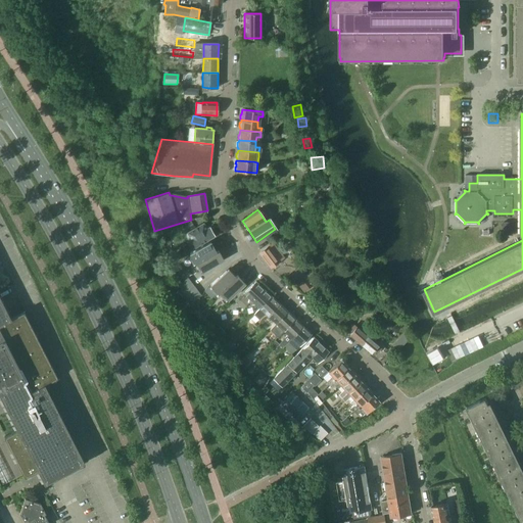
[(190,221),(183,224),(185,229),(192,225),(190,221)]
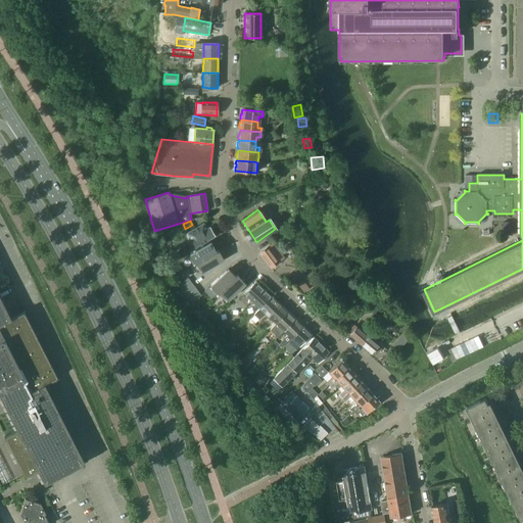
[(512,222),(503,221),(503,235),(512,235),(512,222)]
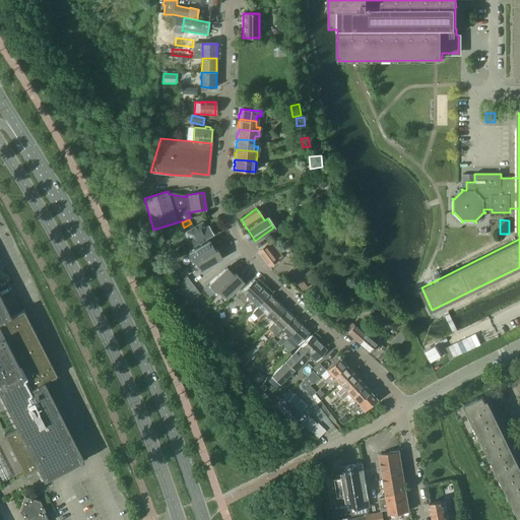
[(212,235),(207,225),(205,226),(202,221),(184,232),(191,246),(212,235)]
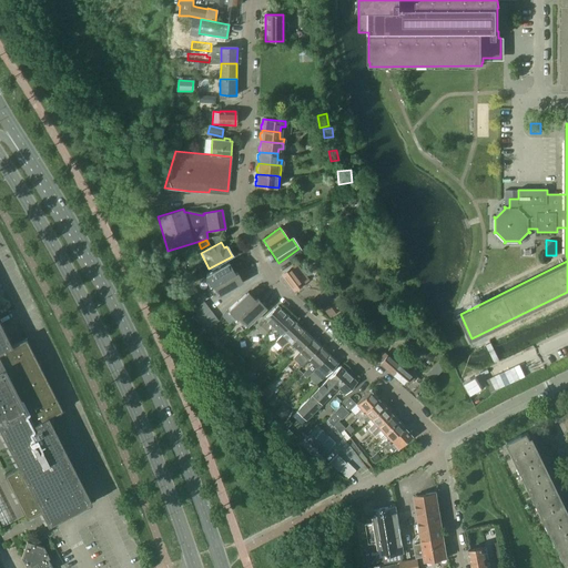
[(533,246),(523,246),(523,256),(533,256),(533,246)]
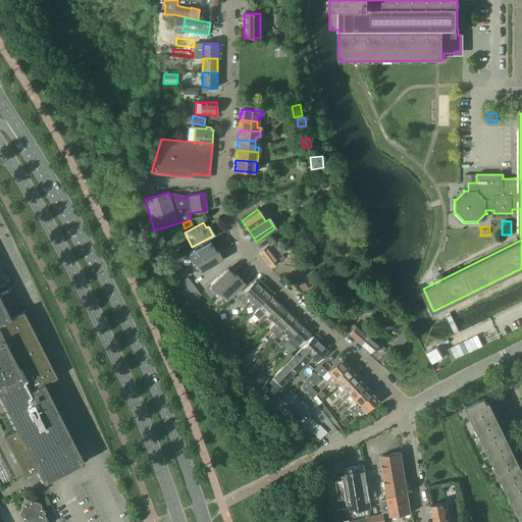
[(193,264),(195,262),(215,251),(215,250),(213,247),(211,248),(208,242),(200,247),(189,253),(187,254),(192,263),(193,264)]
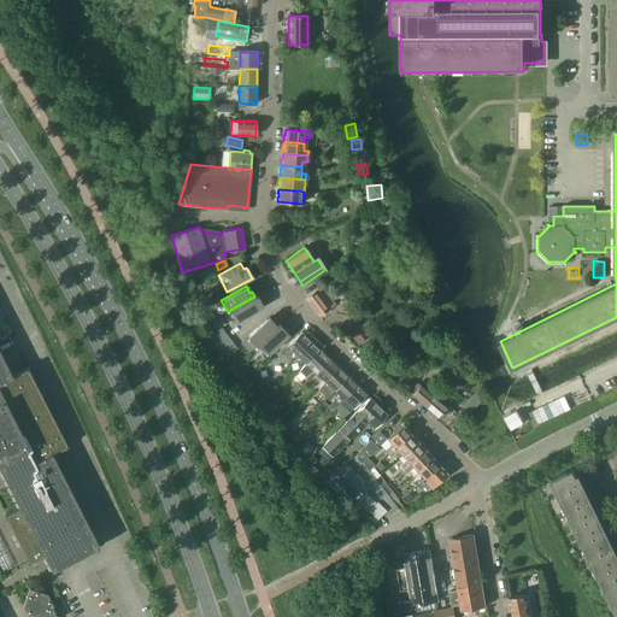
[(323,287),(305,299),(318,316),(335,305),(323,287)]
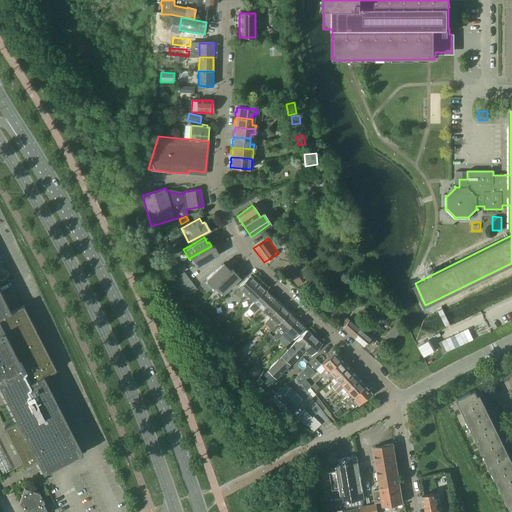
[(191,257),(196,266),(198,265),(209,259),(209,260),(216,255),(213,250),(216,249),(213,244),(211,245),(211,246),(191,257)]
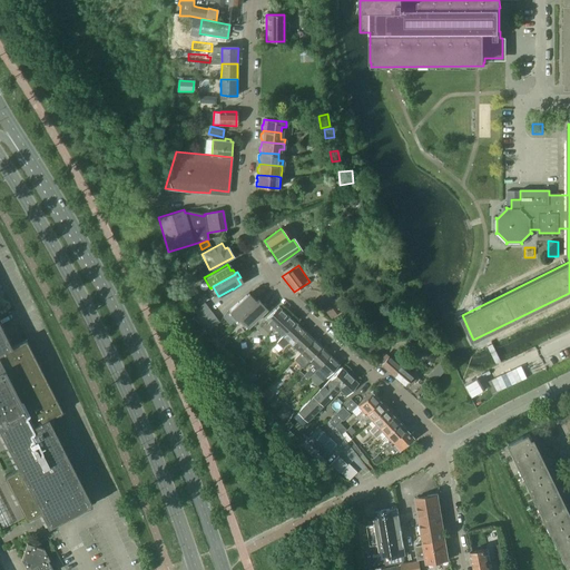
[(229,311),(227,313),(235,321),(236,322),(237,320),(256,302),(256,301),(253,297),(251,300),(246,294),(239,301),(229,311)]
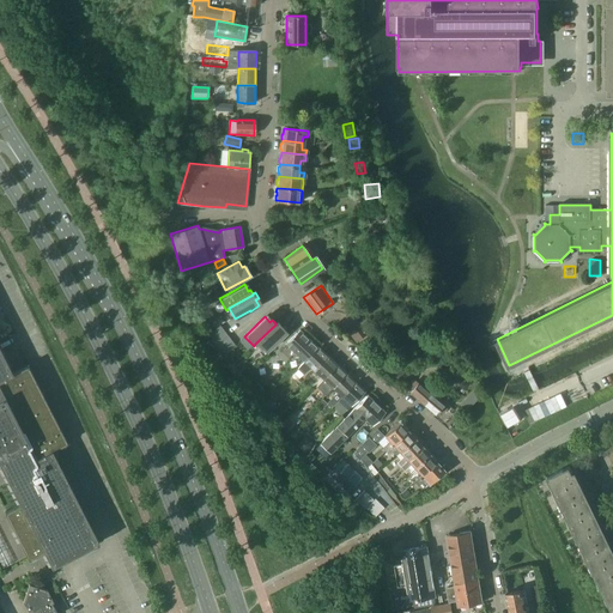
[(255,344),(263,352),(266,351),(277,340),(277,341),(285,334),(279,328),(281,327),(278,322),(275,323),(275,325),(255,344)]
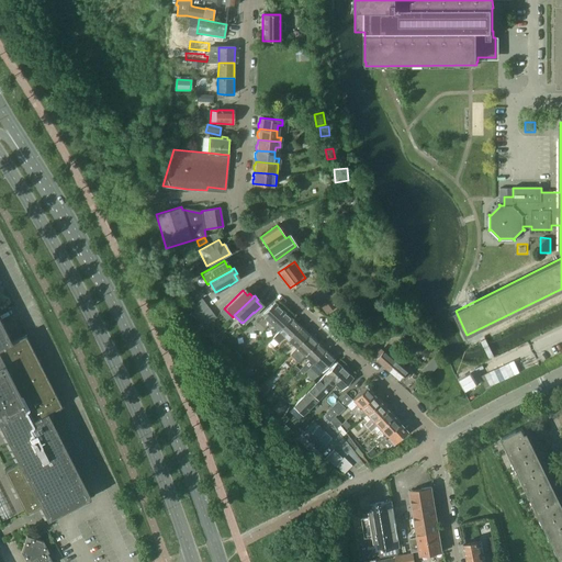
[(337,306),(329,296),(318,305),(326,315),(328,313),(335,307),(336,307),(337,306)]
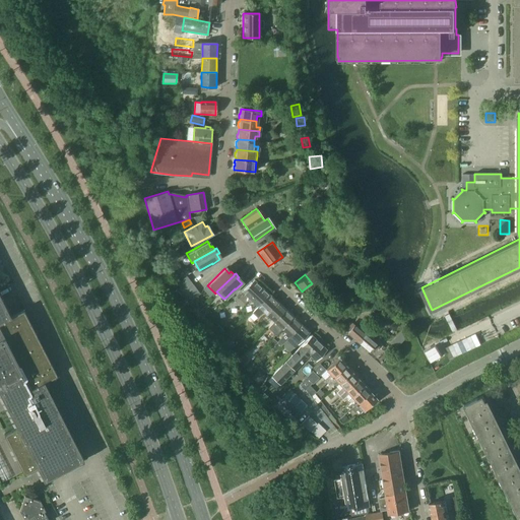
[(190,280),(187,276),(177,283),(180,287),(181,287),(190,280)]
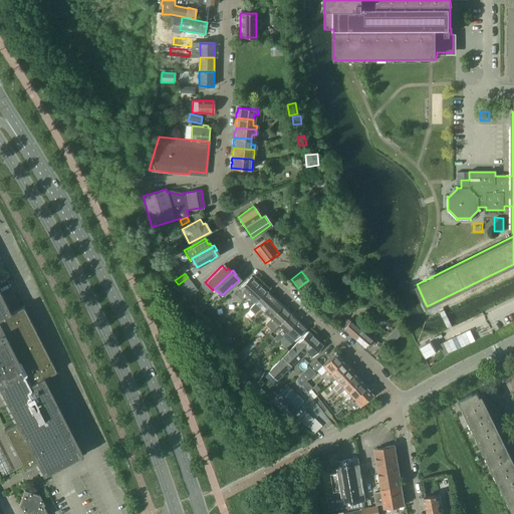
[(266,291),(251,276),(241,287),(256,301),(266,291)]
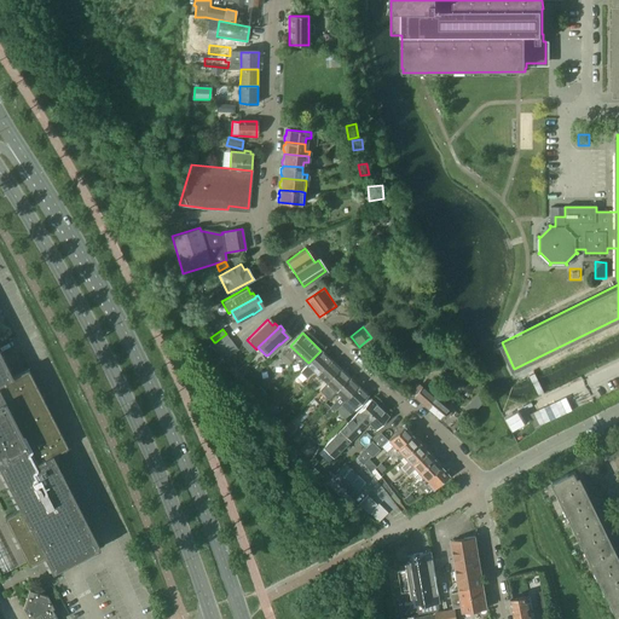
[(217,350),(230,339),(226,334),(215,342),(214,342),(213,343),(217,350)]
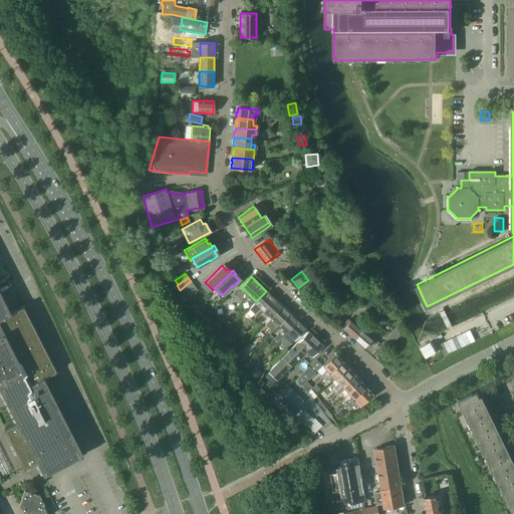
[(185,293),(194,285),(191,281),(180,290),(183,294),(185,293)]
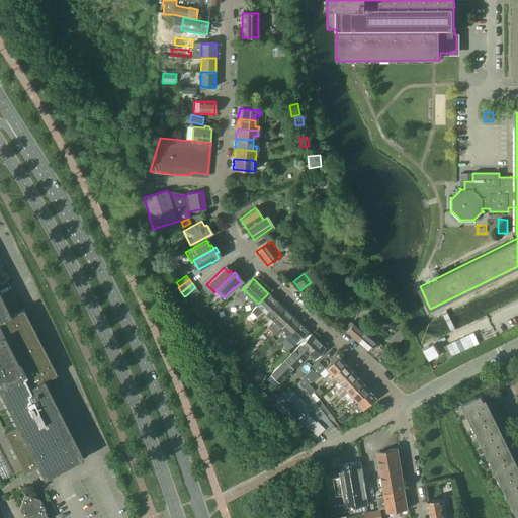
[(194,296),(199,292),(198,291),(195,287),(186,295),(189,299),(194,296)]
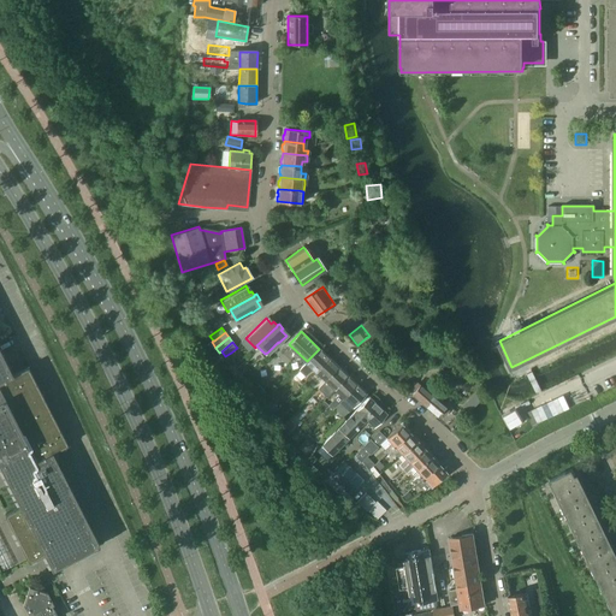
[(319,349),(307,361),(308,362),(301,369),(306,374),(313,367),(317,371),(329,357),(319,349)]
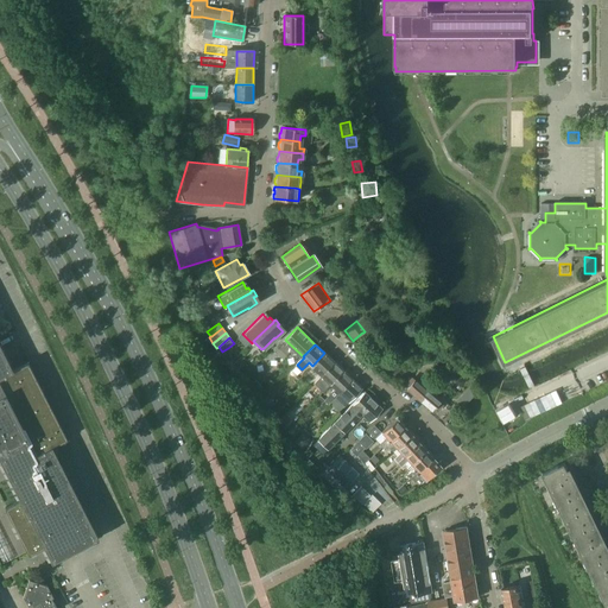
[(0,461),(19,500),(5,507),(27,553),(29,555),(44,546),(51,562),(52,562),(59,558),(69,553),(73,551),(97,538),(90,523),(51,447),(67,439),(27,362),(12,369),(5,355),(0,346),(0,461)]
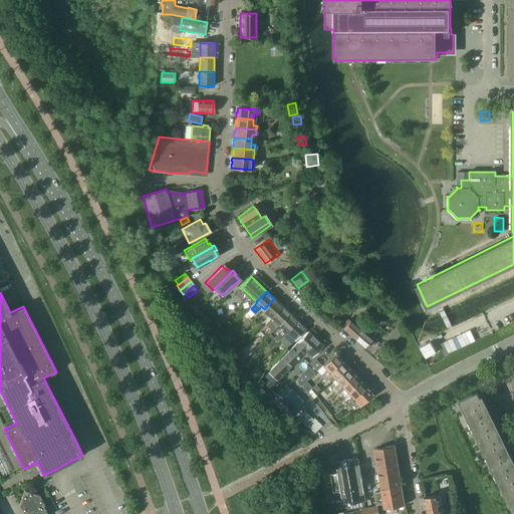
[(172,297),(168,301),(172,306),(176,303),(172,297)]
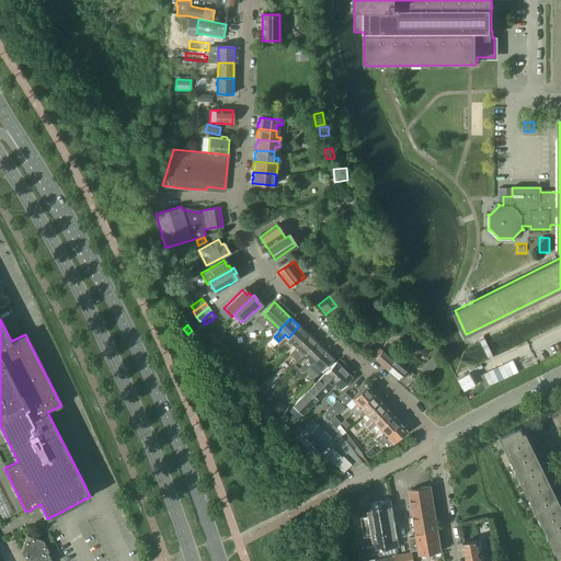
[(309,334),(299,325),(288,338),(297,346),(309,334)]
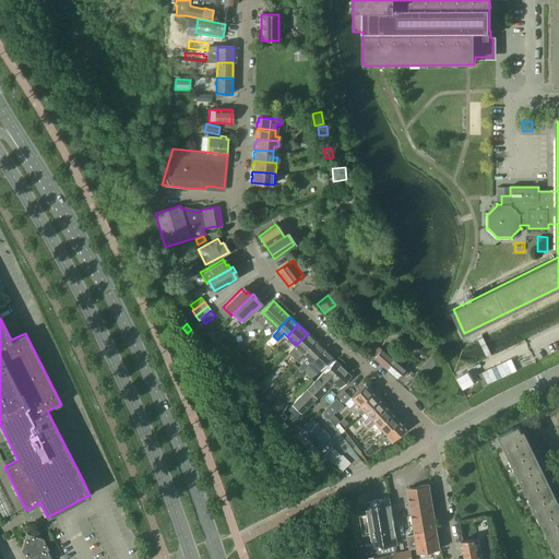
[(298,360),(305,353),(316,341),(308,333),(296,345),(300,349),(294,356),(298,360)]
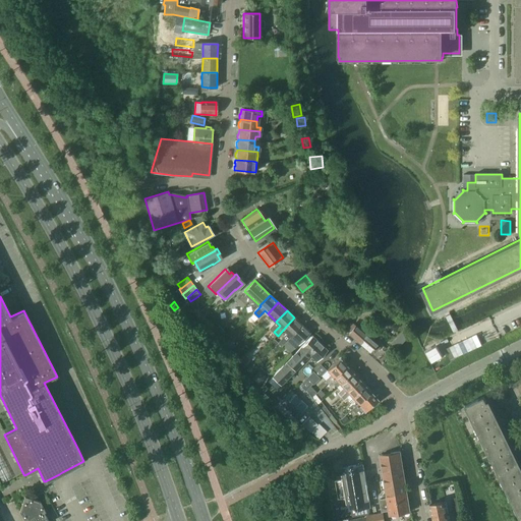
[(343,319),(334,310),(329,317),(337,326),(343,319)]
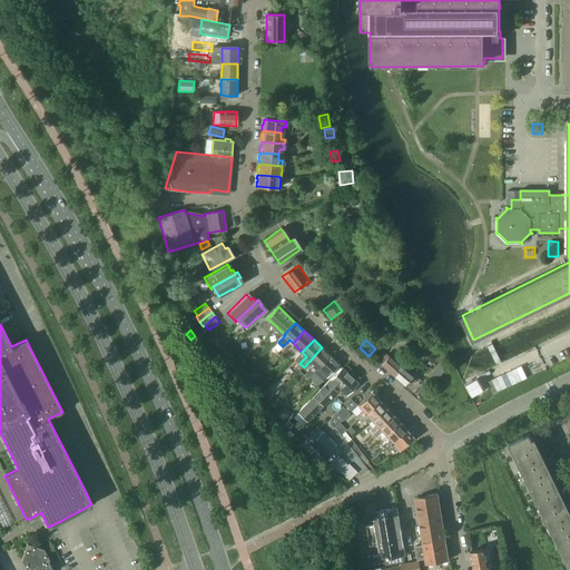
[(318,369),(331,355),(322,347),(311,360),(315,364),(318,369)]
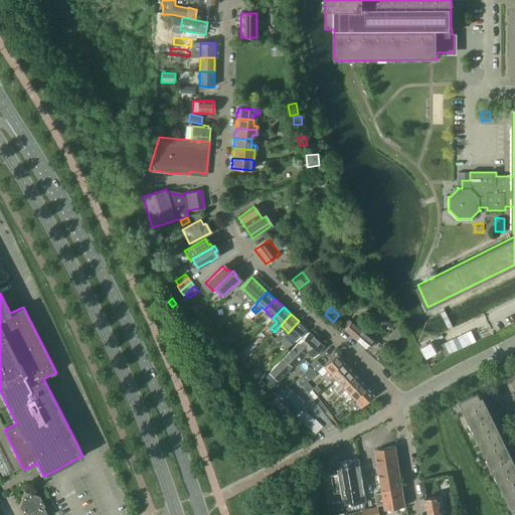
[(215,321),(207,328),(214,336),(222,329),(215,321)]
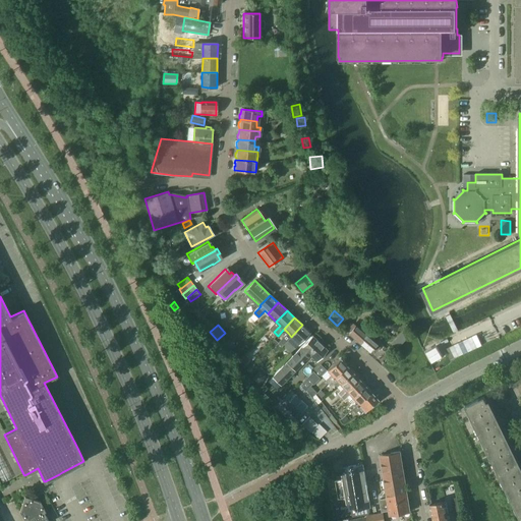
[(298,343),(309,332),(302,325),(291,337),(288,340),(295,347),(298,343)]
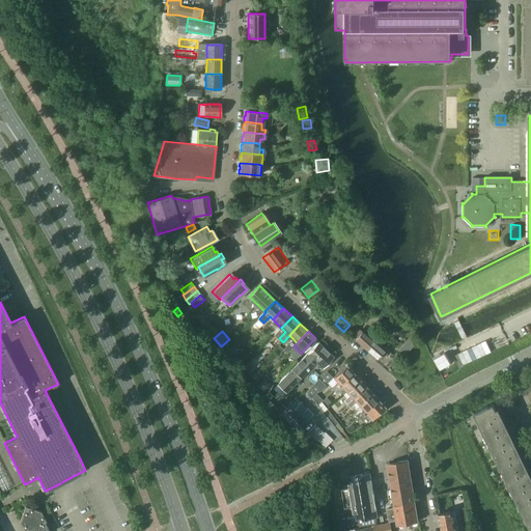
[(362,332),(357,337),(355,340),(366,351),(373,341),(362,332)]
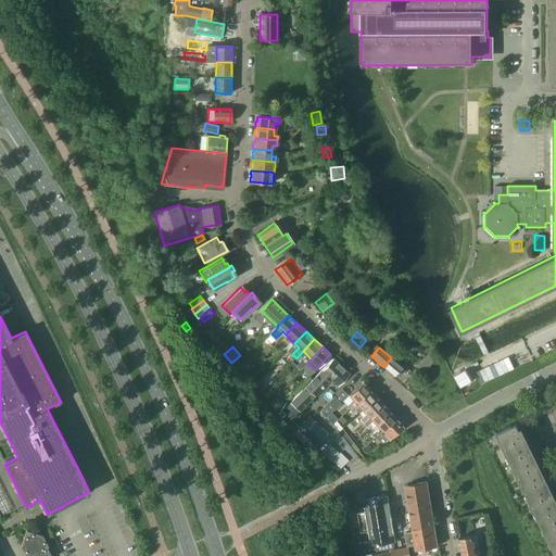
[(428,354),(424,359),(430,365),(434,361),(428,354)]
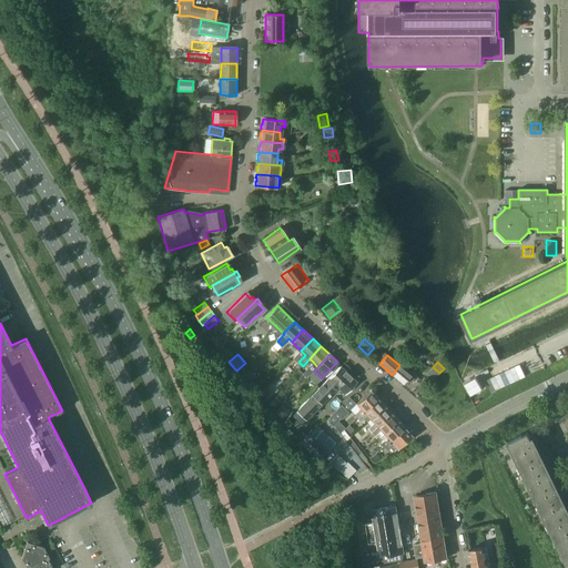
[(306,378),(314,371),(317,367),(314,363),(303,374),(303,375),(306,378)]
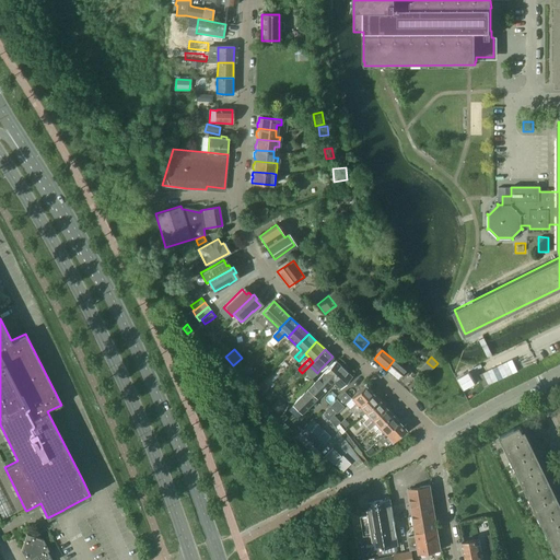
[(410,370),(398,359),(396,362),(394,360),(386,370),(397,380),(400,376),(403,378),(410,370)]
